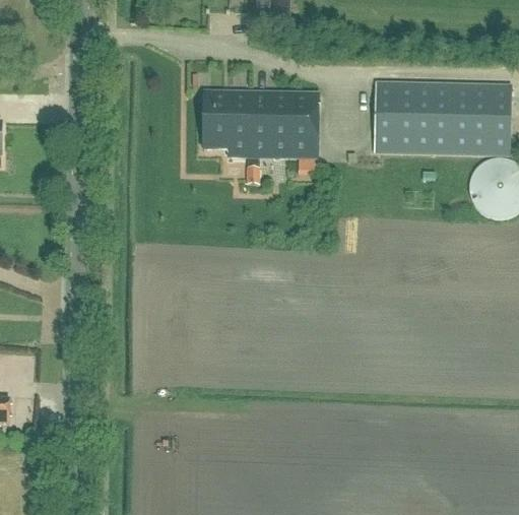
[(257,0),(258,9),(290,7),(289,0),(257,0)]
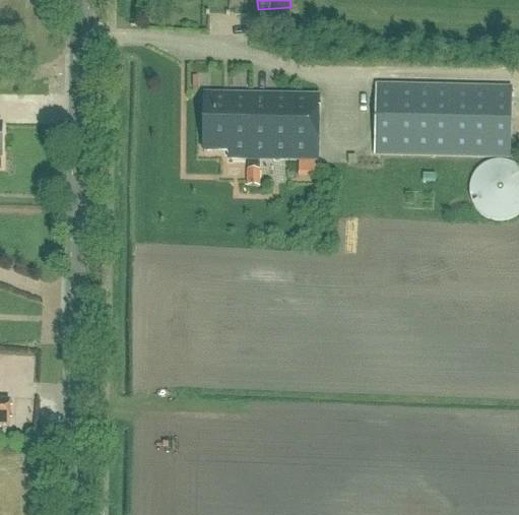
[(509,155),(511,86),(375,82),(373,152),(509,155)]
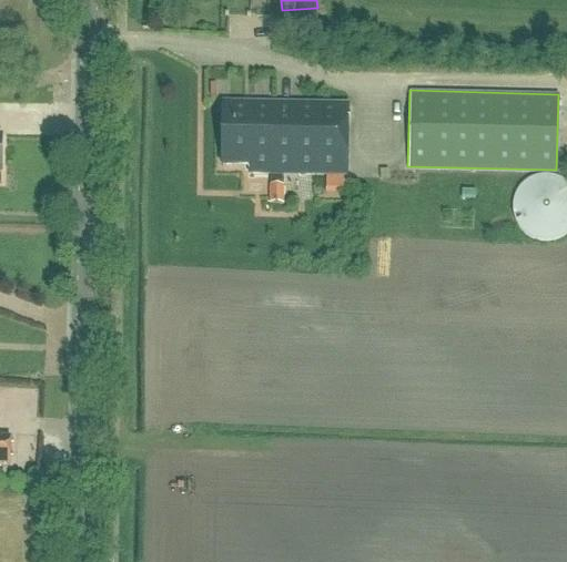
[(346,173),(347,101),(222,99),(221,163),(247,164),(247,171),(269,171),(269,201),(282,201),(282,172),(346,173)]
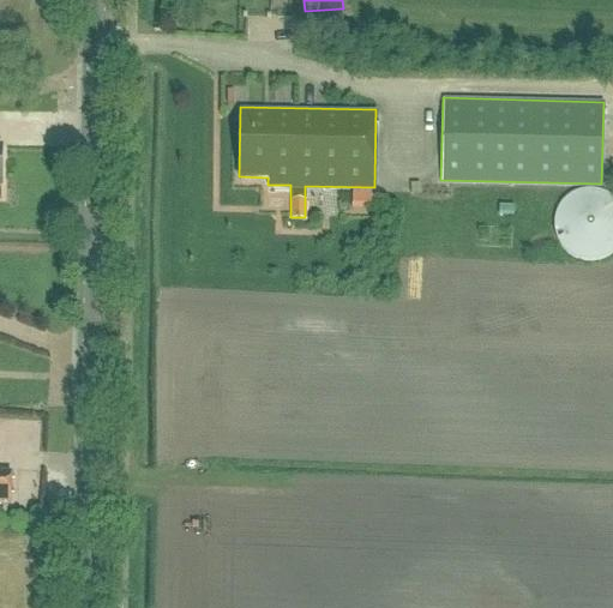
[(612,247),(612,196),(606,190),(593,186),(578,187),(566,193),(557,204),(553,217),(554,232),(560,244),(571,253),(584,257),(599,256),(612,250),(612,247)]
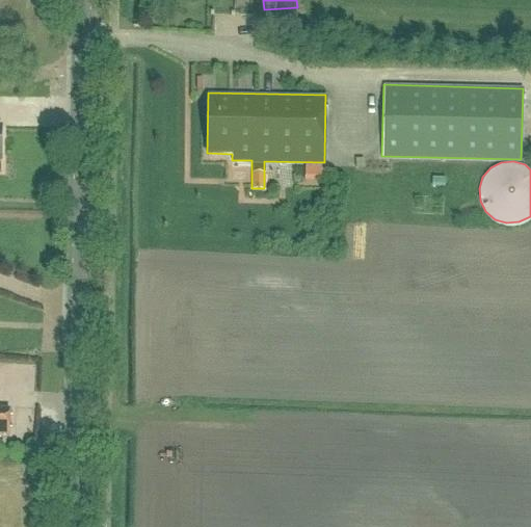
[(233,162),(232,175),(249,176),(250,164),(233,162)]
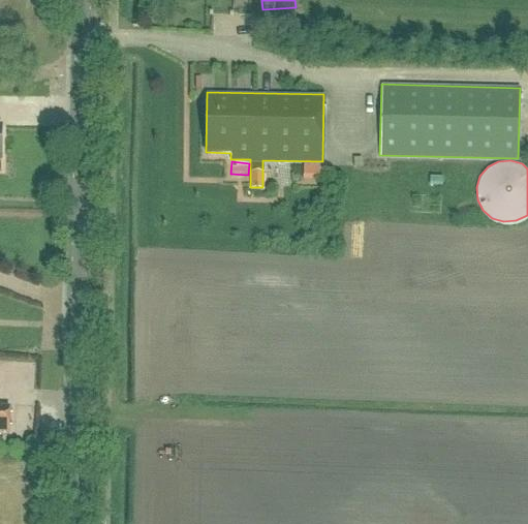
[(36,431),(36,403),(18,403),(17,431),(36,431)]
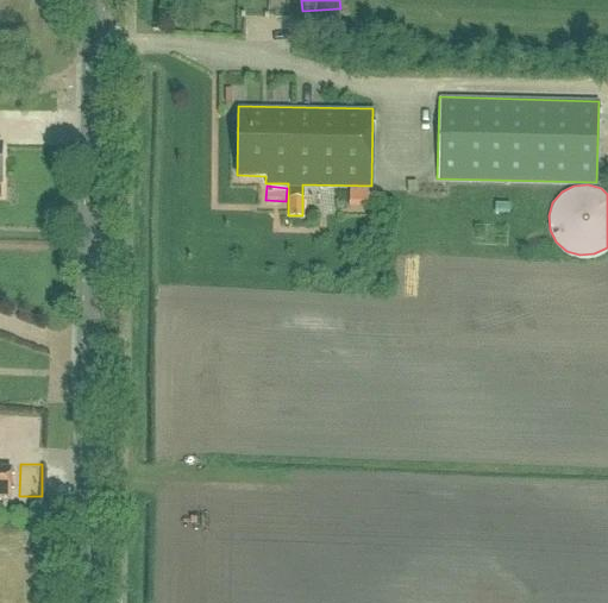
[(0,495),(8,496),(10,468),(0,466),(0,495)]
